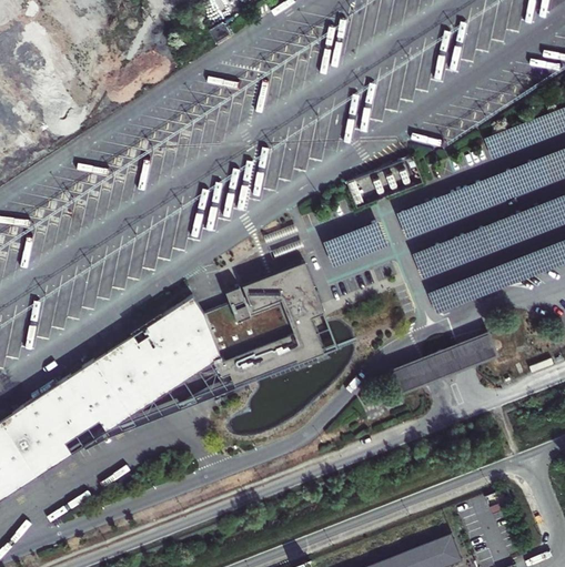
[(204,30),(212,42),(228,32),(220,20),(204,30)]
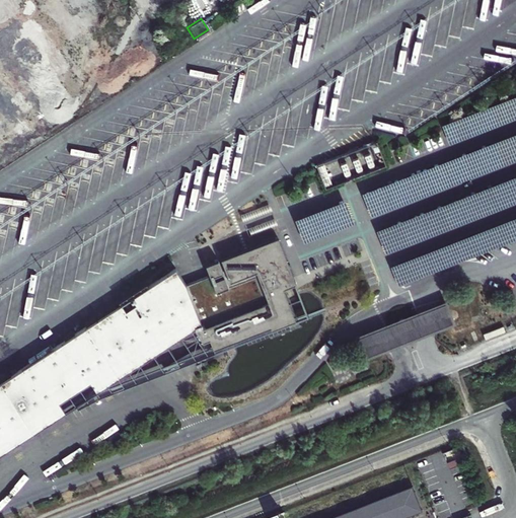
[(176,272),(0,385),(0,456),(65,415),(58,403),(89,382),(97,394),(192,333),(201,346),(210,342),(214,352),(272,329),(274,331),(297,322),(284,290),(297,285),(279,239),(206,268),(210,276),(187,287),(176,272)]
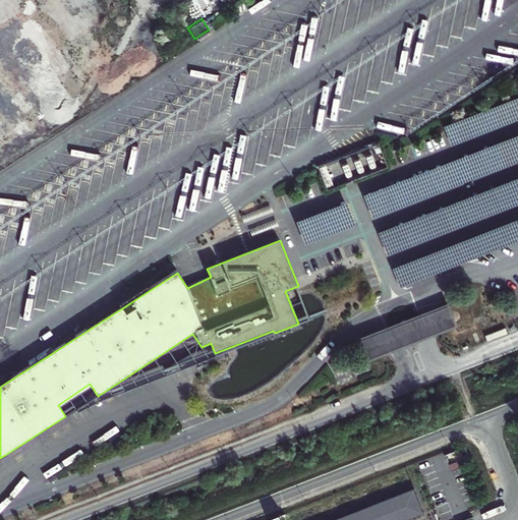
[(387,328),(356,339),(365,362),(394,351),(423,340),(457,326),(449,303),(418,314),(387,328)]
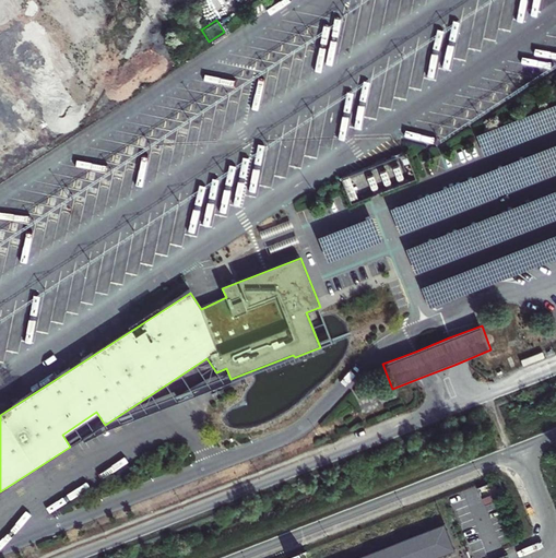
[(356,557),(427,557),(456,547),(447,523),(356,557)]
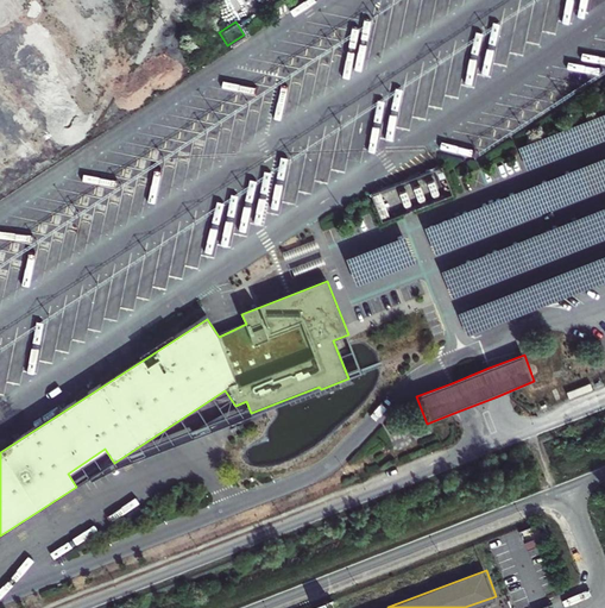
[(338,607),(334,597),(320,602),(321,607),(338,607)]
